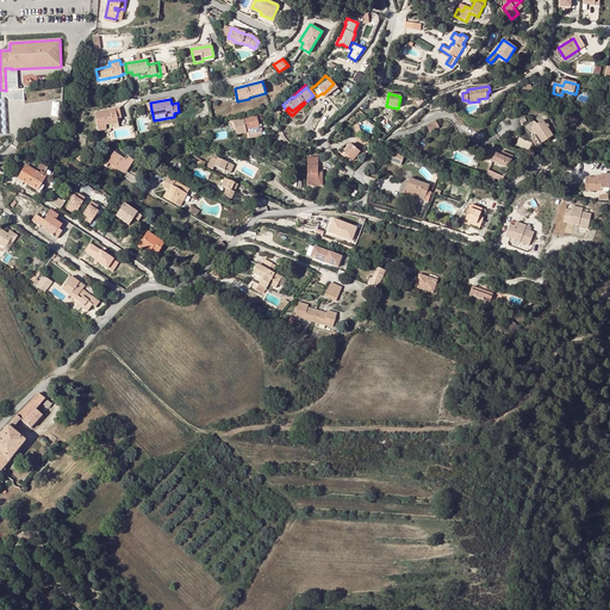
[(95,112),(99,131),(119,128),(118,119),(116,109),(95,112)]
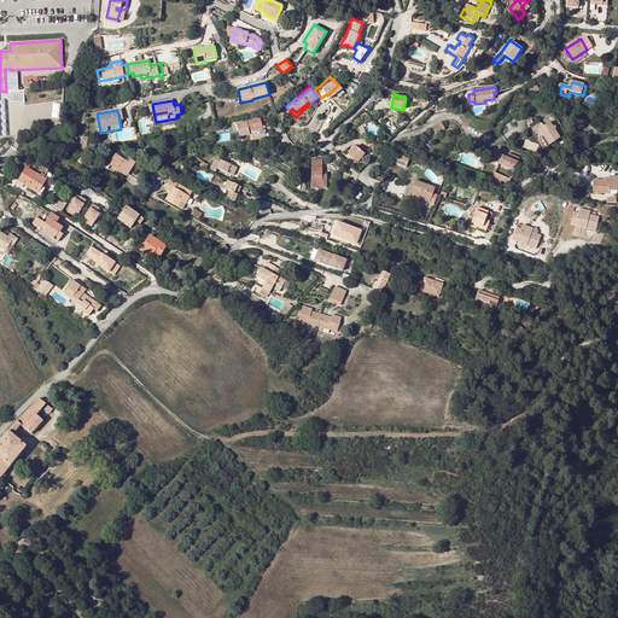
[(260,117),(248,121),(237,123),(239,136),(250,134),(250,132),(256,130),(256,128),(262,127),(260,117)]
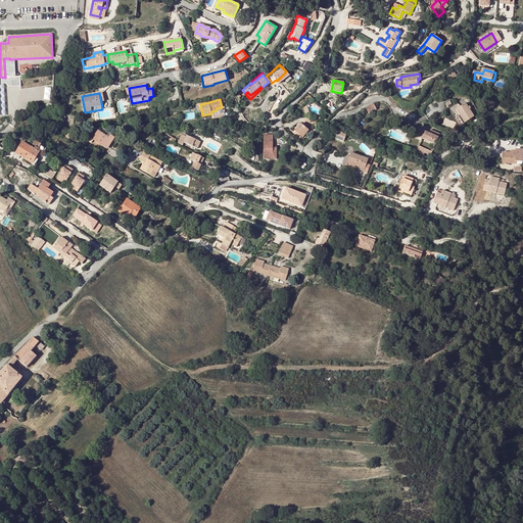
[(373,103),(366,107),(369,113),(377,109),(373,103)]
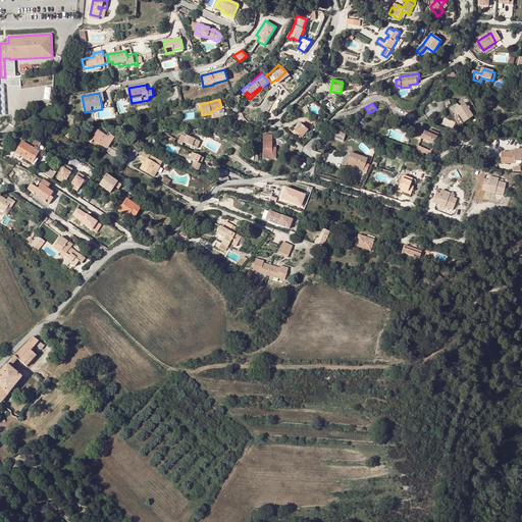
[(464,103),(460,106),(468,119),(473,116),(464,103)]
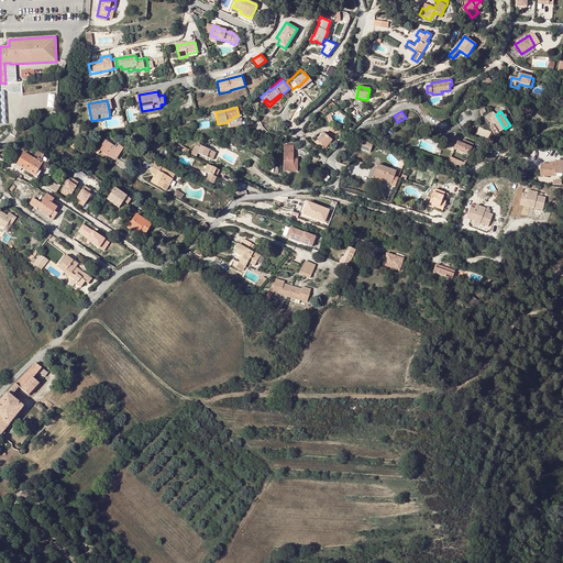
[(489,125),(494,124),(490,117),(495,114),(494,112),(485,116),(489,125)]
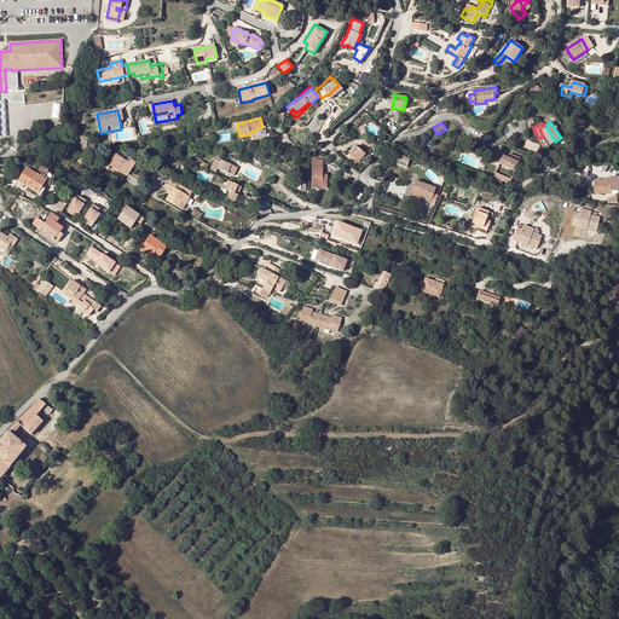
[(550,145),(555,142),(545,126),(541,129),(550,145)]
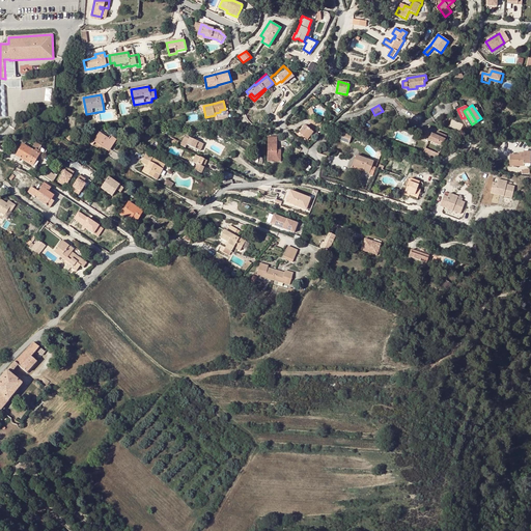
[(304,124),(298,132),(307,140),(313,133),(304,124)]
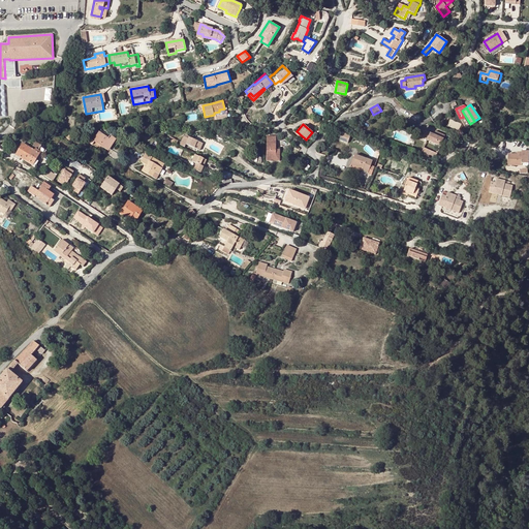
[(339,130),(336,136),(347,142),(350,135),(339,130)]
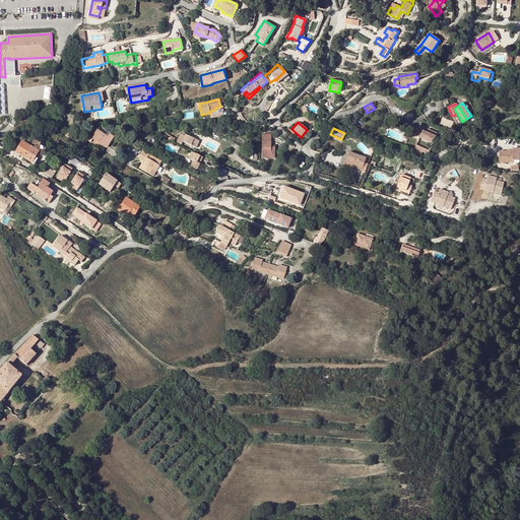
[(417,129),(415,134),(420,136),(419,138),(433,144),(438,133),(428,129),(427,133),(417,129)]
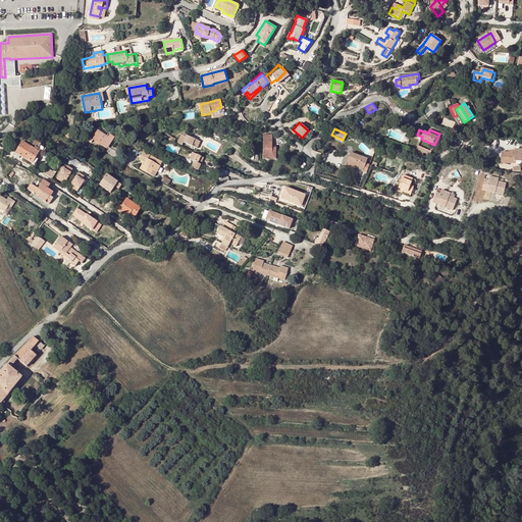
[(113,138),(108,135),(107,137),(106,138),(97,132),(92,138),(100,144),(101,142),(107,146),(113,138)]
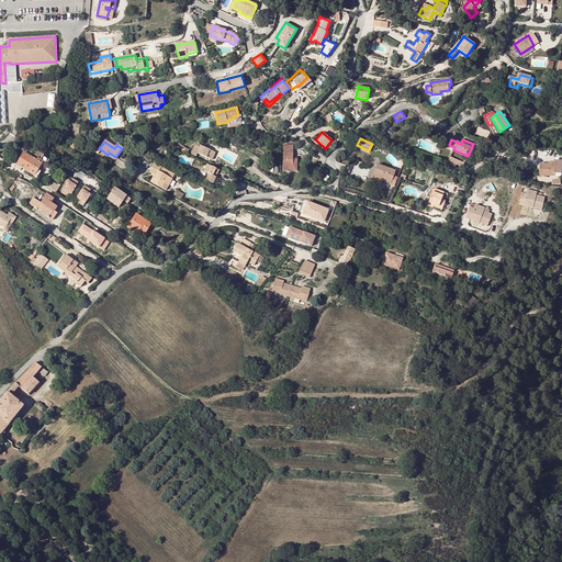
[(117,144),(116,145),(122,148),(115,157),(109,153),(108,155),(115,160),(123,148),(117,144)]
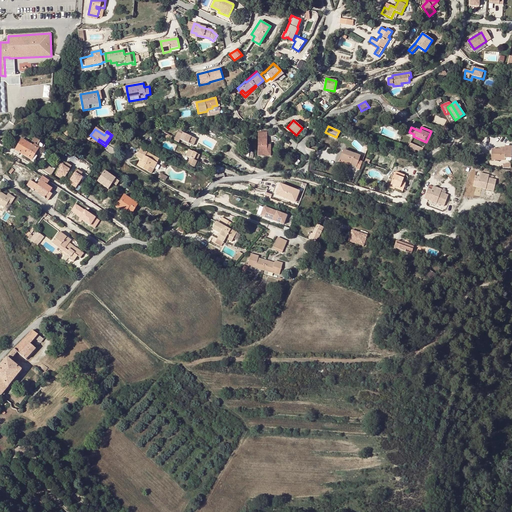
[(16,135),(22,138),(26,141),(28,137),(23,134),(23,133),(21,132),(19,133),(16,135)]
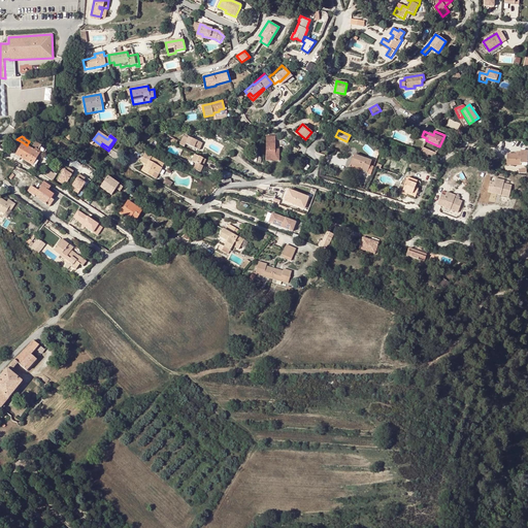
[(188,138),(184,136),(179,144),(185,146),(186,144),(199,150),(202,142),(189,137),(188,138)]
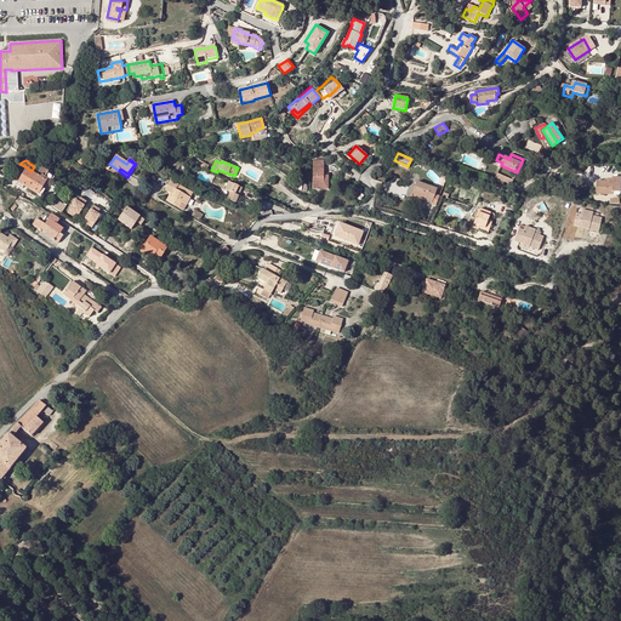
[(314,170),(313,170),(313,171),(313,176),(313,188),(329,188),(329,178),(324,178),(324,176),(324,169),(320,169),(320,161),(314,160),(314,170)]
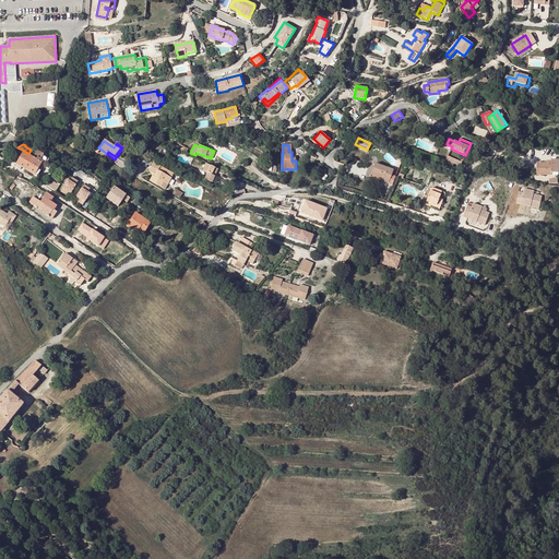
[(22,166),(26,169),(33,156),(28,154),(24,151),(16,164),(22,166)]
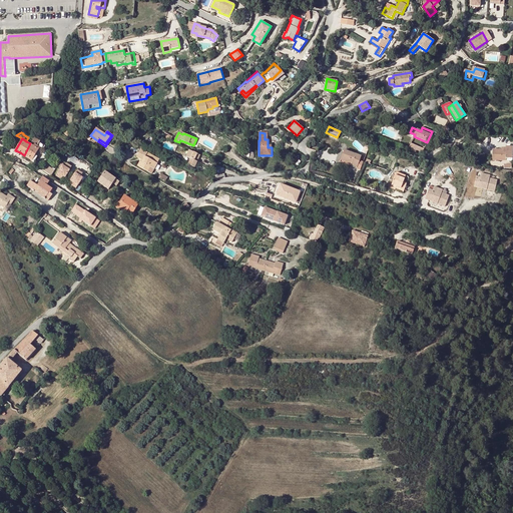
[(43,145),(39,143),(34,139),(31,144),(30,143),(24,155),(34,161),(43,145)]
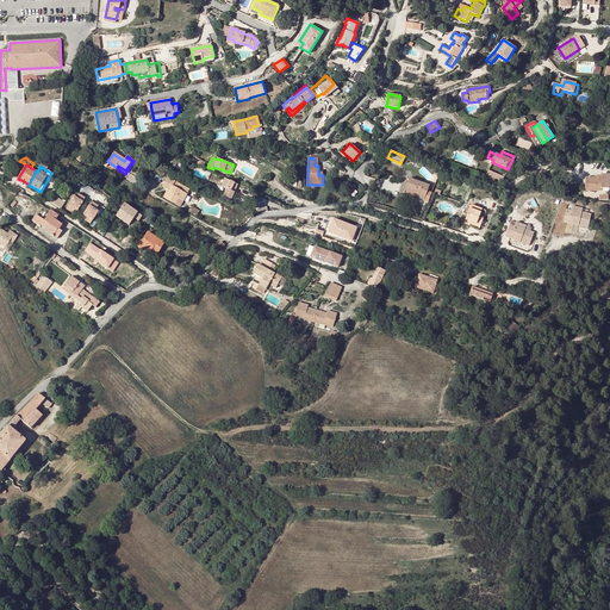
[(489,170),(487,174),(503,181),(504,176),(489,170)]
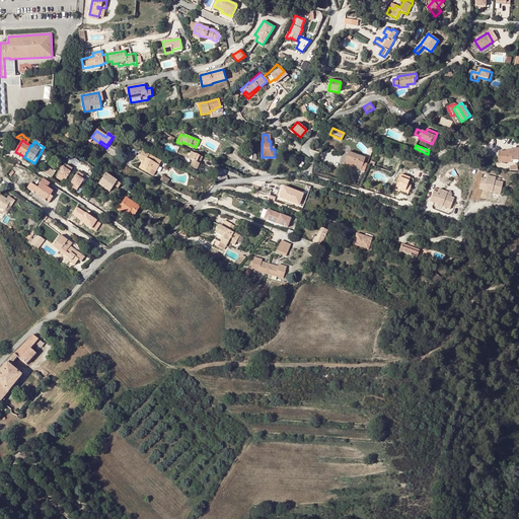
[(498,162),(512,162),(512,160),(518,161),(518,149),(512,149),(512,150),(511,152),(507,152),(498,152),(498,162)]
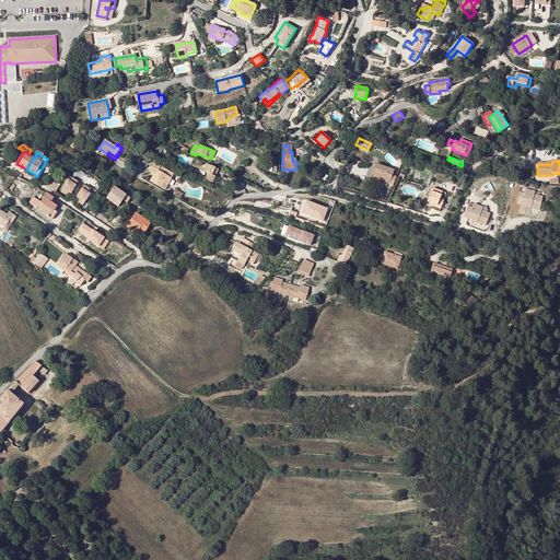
[(150,181),(161,187),(164,182),(166,184),(168,185),(172,178),(159,171),(161,167),(154,163),(150,171),(155,175),(154,176),(153,176),(150,181)]
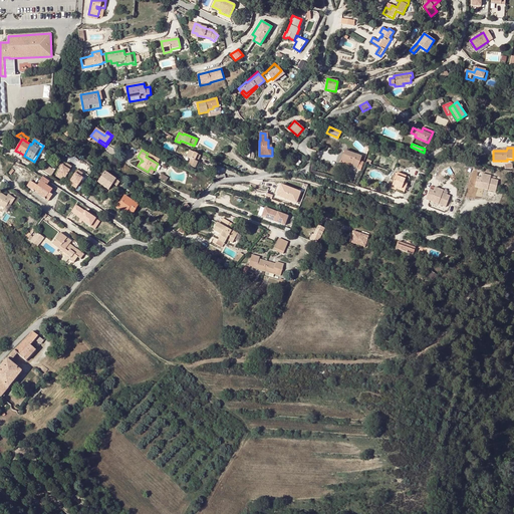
[(195,168),(198,162),(196,161),(199,155),(195,153),(188,150),(185,156),(192,159),(189,165),(195,168)]
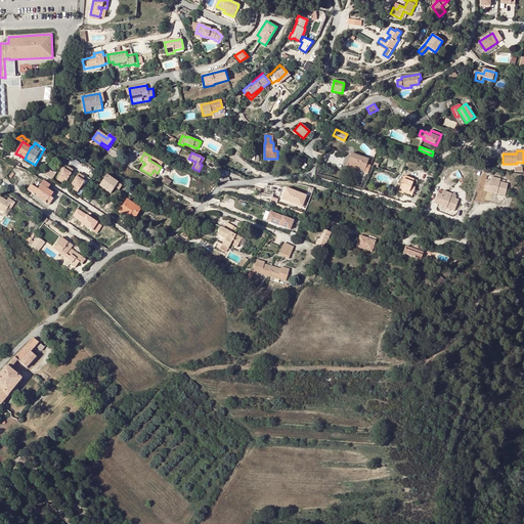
[(368,173),(373,161),(351,154),(346,168),(356,171),(357,167),(358,167),(358,169),(368,173)]
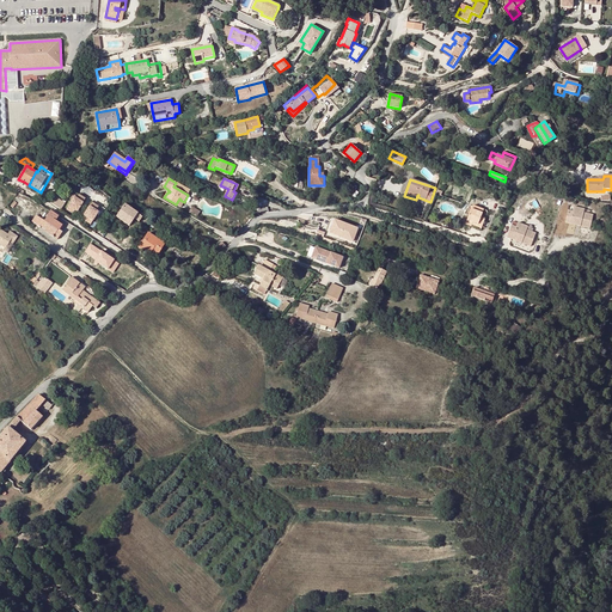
[(75,196),(68,207),(77,213),(85,200),(78,195),(77,197),(75,196)]
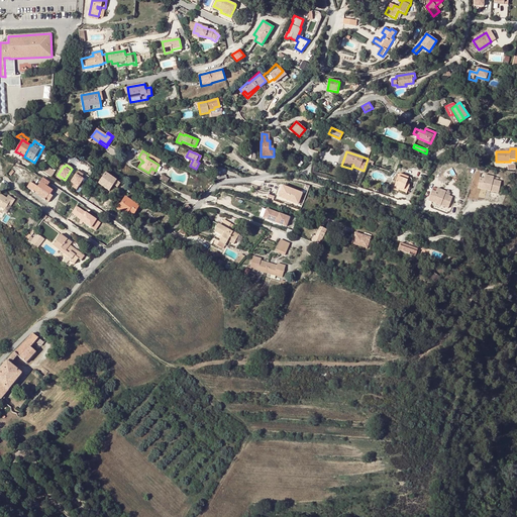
[(55,173),(46,167),(43,172),(52,178),(55,173)]
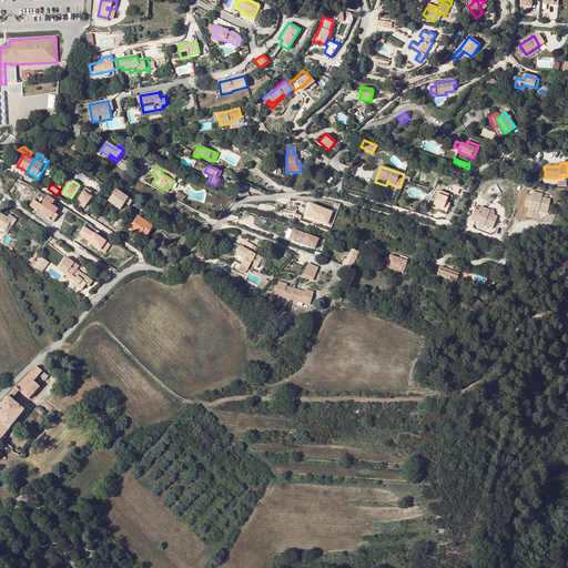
[(85,189),(78,201),(85,205),(92,196),(90,195),(91,193),(85,189)]
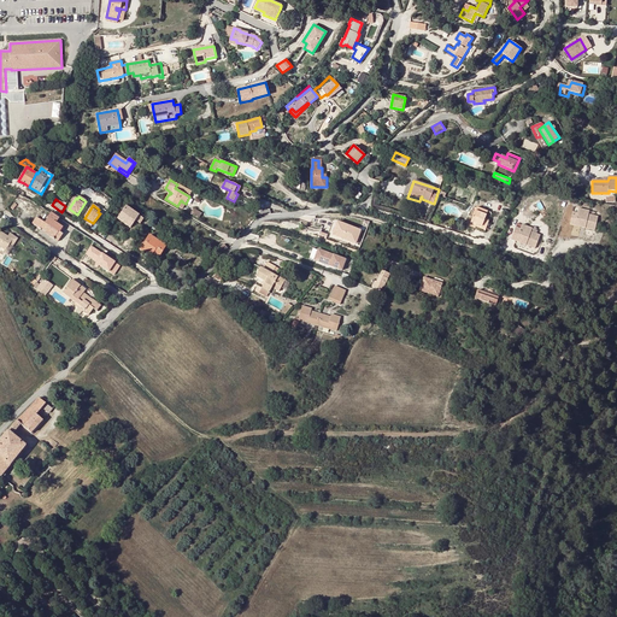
[(127,207),(118,219),(131,229),(136,222),(140,224),(144,219),(127,207)]
